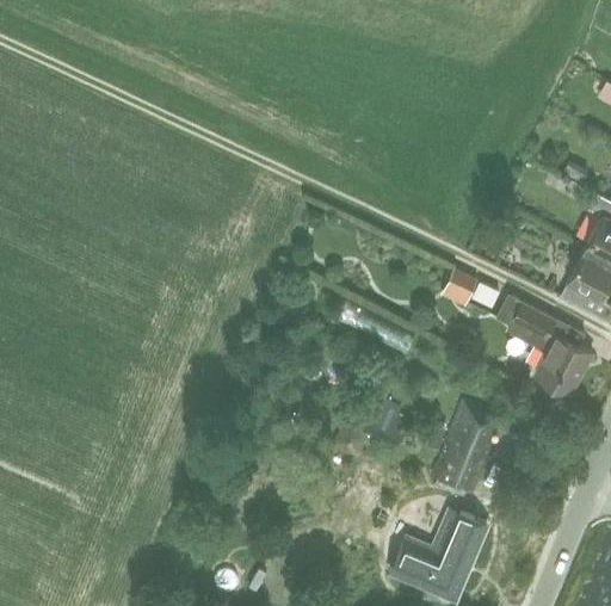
[(562,177),(572,183),(579,169),(568,165),(562,177)]
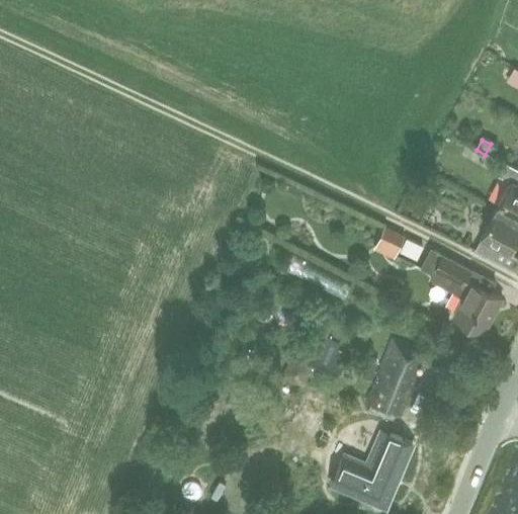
[(496,212),(517,225),(517,172),(496,212)]
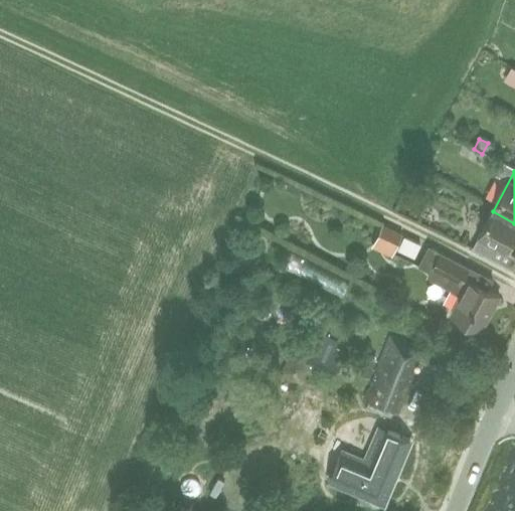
[(514,260),(506,254),(514,237),(514,223),(493,211),(472,250),(513,274),(514,270),(514,260)]
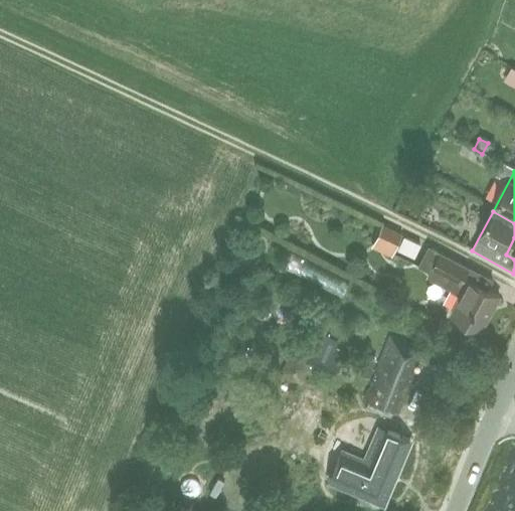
[(419,248),(404,240),(398,251),(413,260),(419,248)]
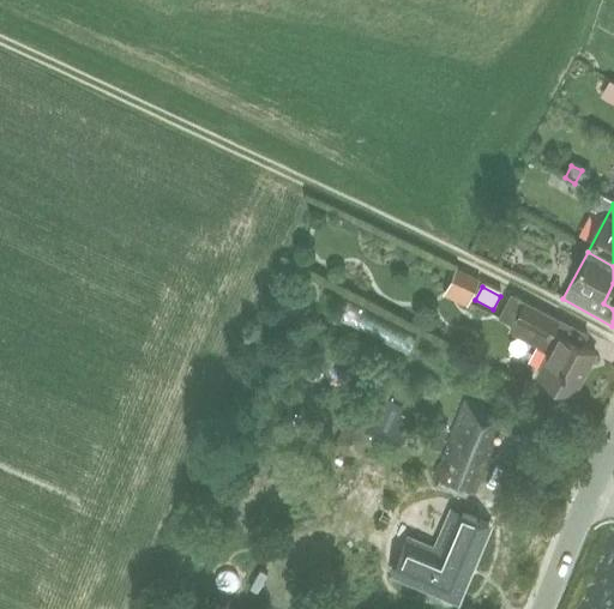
[(559,324),(524,306),(516,323),(536,333),(529,345),(549,355),(537,378),(573,397),(594,357),(571,345),(578,331),(560,321),(559,324)]
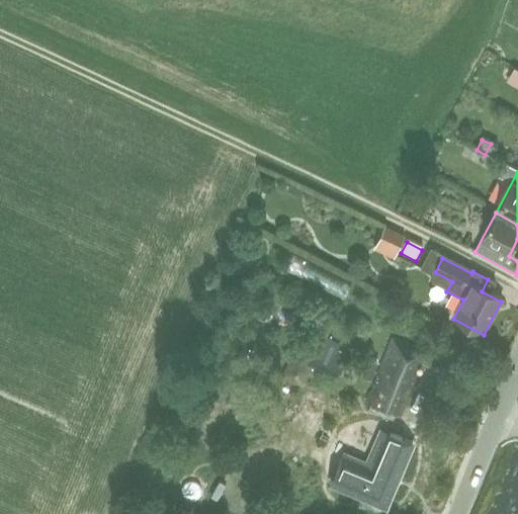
[(290,355),(293,356),(281,379),(303,389),(314,368),(326,374),(338,353),(303,334),(290,355)]
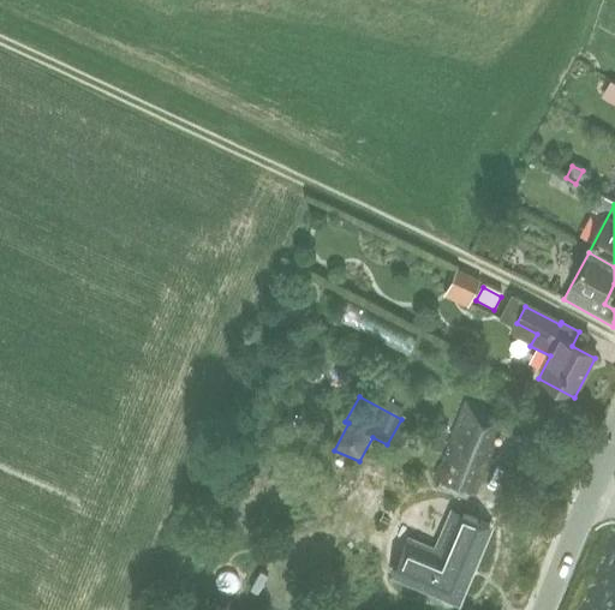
[(475,496),(491,454),(494,448),(489,446),(495,430),(500,431),(505,422),(466,406),(435,480),(475,496)]
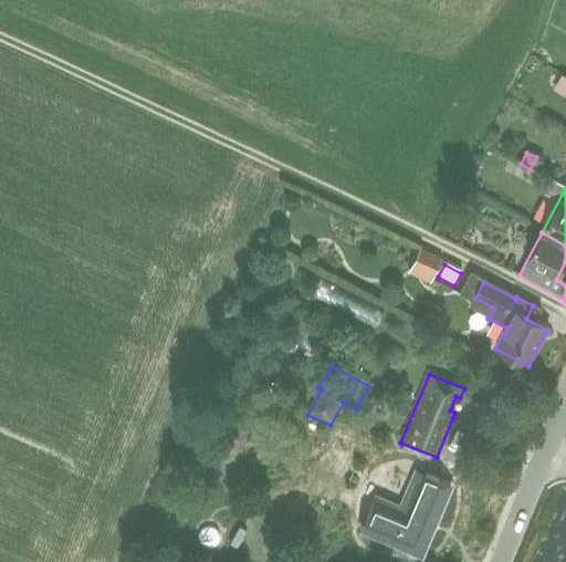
[(378,503),(366,533),(421,558),(451,488),(426,478),(410,517),(378,503)]
